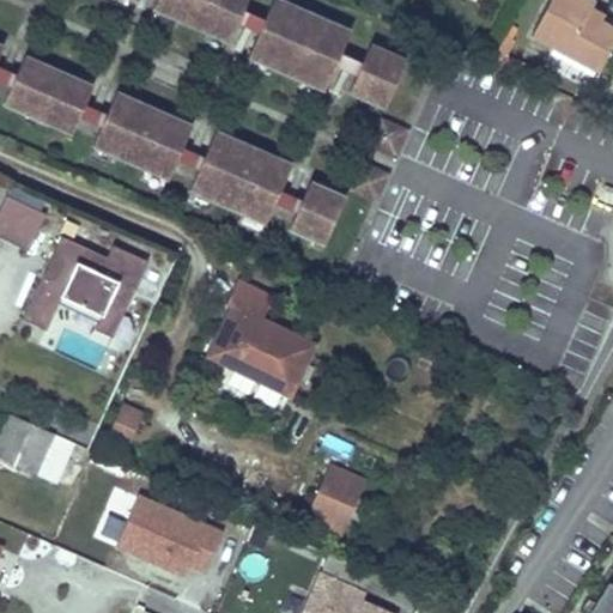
[(158,0),(155,10),(156,10),(178,19),(206,31),(230,41),(231,41),(237,25),(242,14),(248,0),(158,0)]
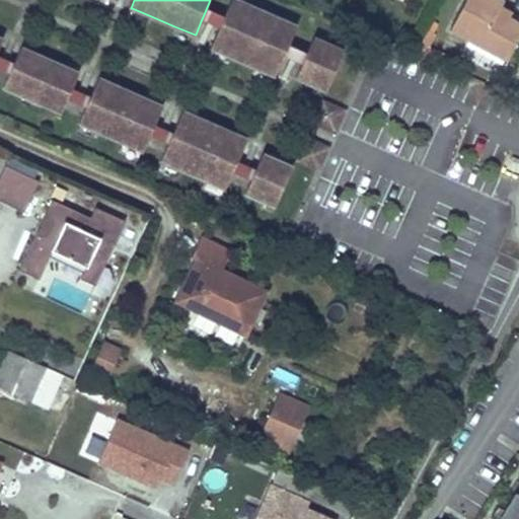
[(237,2),(233,0),(231,0),(224,20),(220,29),(212,48),(213,49),(232,57),(255,67),(276,75),(277,75),(284,57),(288,49),(297,26),(292,24),(286,22),(243,4),(237,2)]
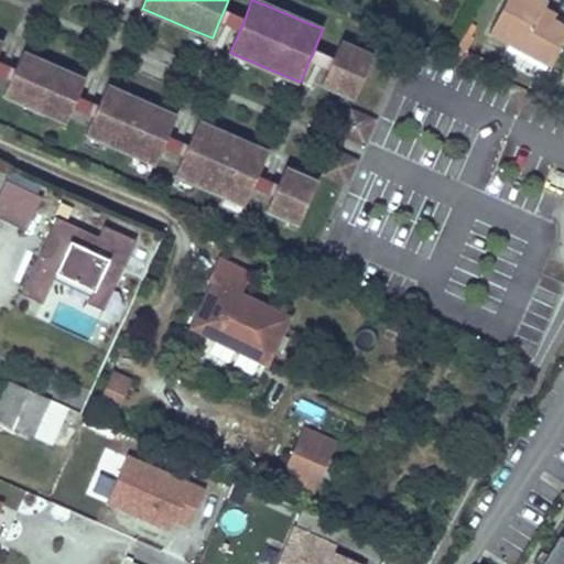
[(563,28),(549,20),(539,15),(543,8),(545,3),(539,0),(503,0),(488,33),(549,65),(563,36),(563,28)]
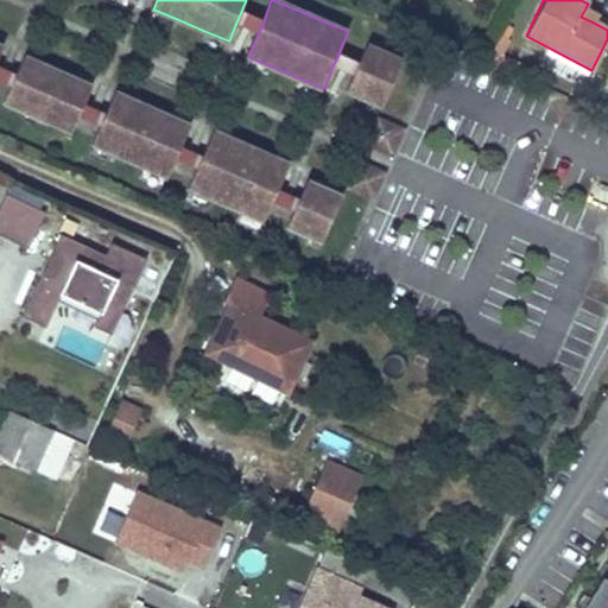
[(586,8),(581,17),(591,21),(596,14),(586,8)]
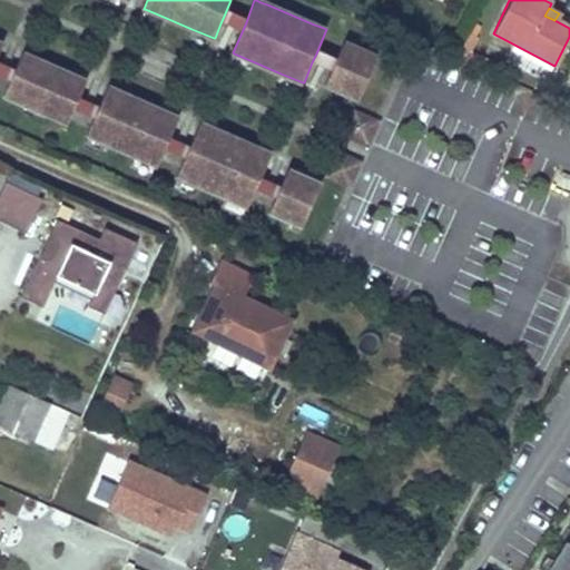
[(246,22),(225,13),(220,23),(242,32),(246,22)]
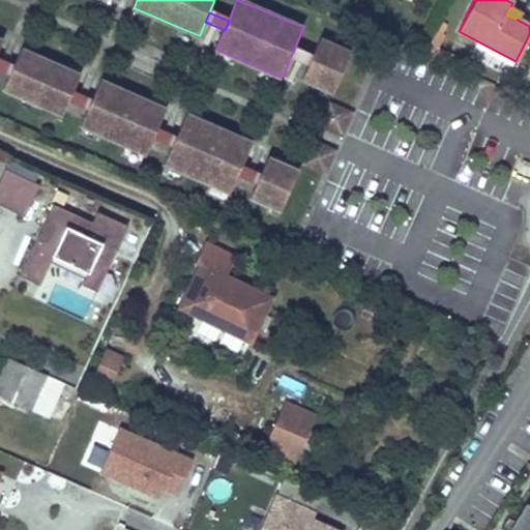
[(320,40),(313,58),(308,67),(303,81),(324,89),(328,80),(339,84),(351,54),(332,46),(327,43),(320,40)]
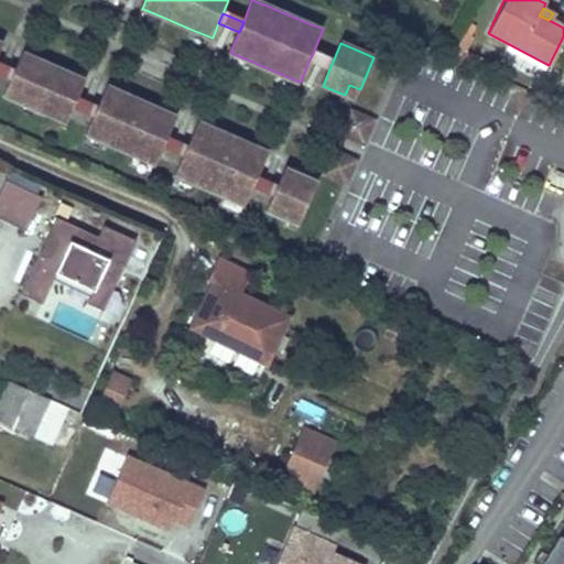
[(333,62),(313,53),(308,62),(328,72),(333,62)]
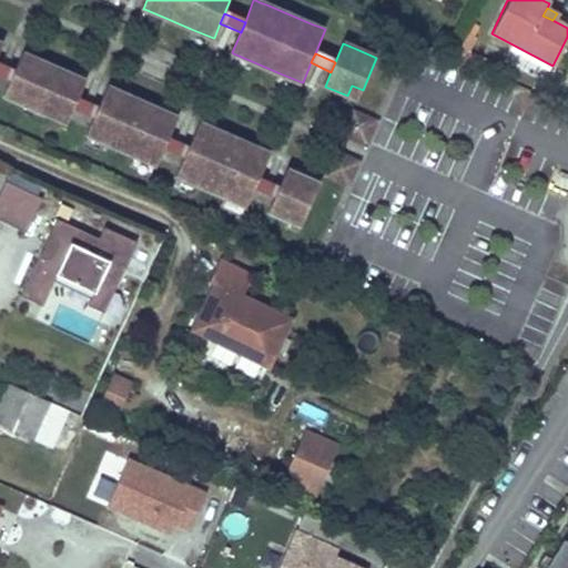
[(13,77),(4,98),(26,108),(30,99),(49,107),(44,117),(67,127),(77,105),(81,95),(87,84),(80,82),(74,79),(36,61),(29,59),(23,56),(18,67),(13,77)]
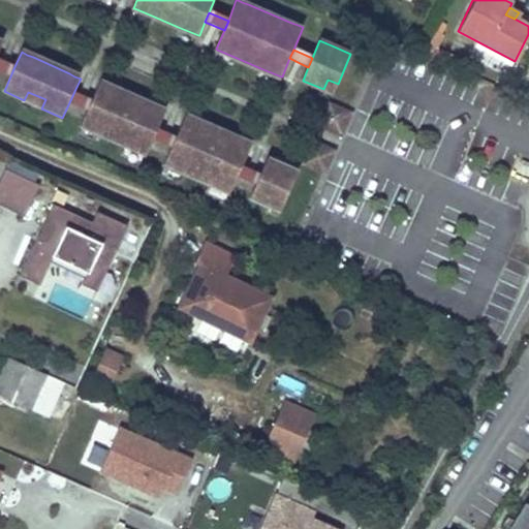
[(17,62),(0,54),(0,65),(12,71),(17,62)]
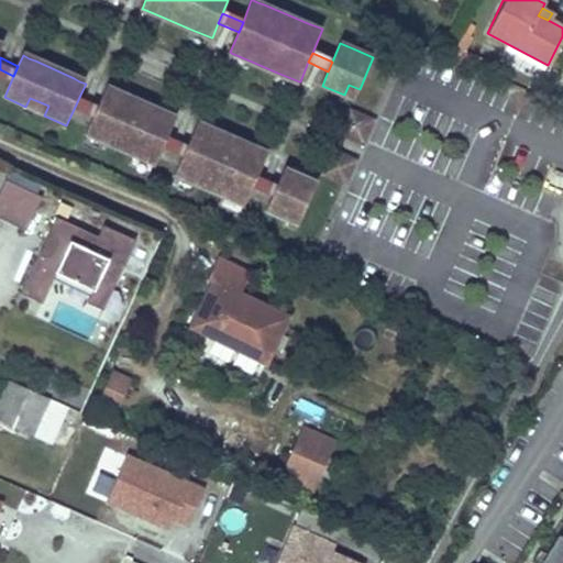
[(96,113),(86,135),(87,136),(108,145),(133,156),(154,166),(155,167),(161,154),(165,145),(169,135),(179,114),(174,112),(167,110),(121,89),(116,86),(110,84),(100,105),(96,113)]
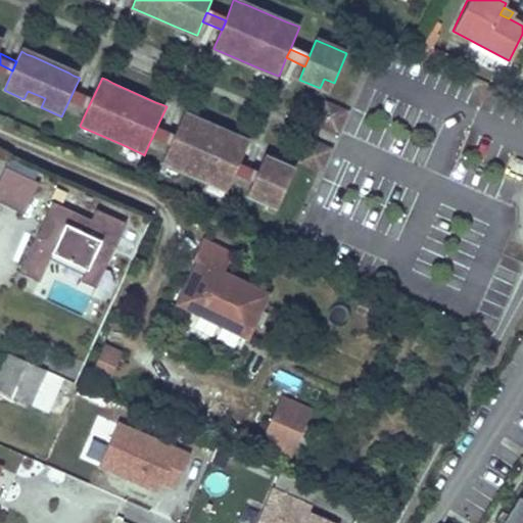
[(324,79),(320,88),(330,92),(334,83),(324,79)]
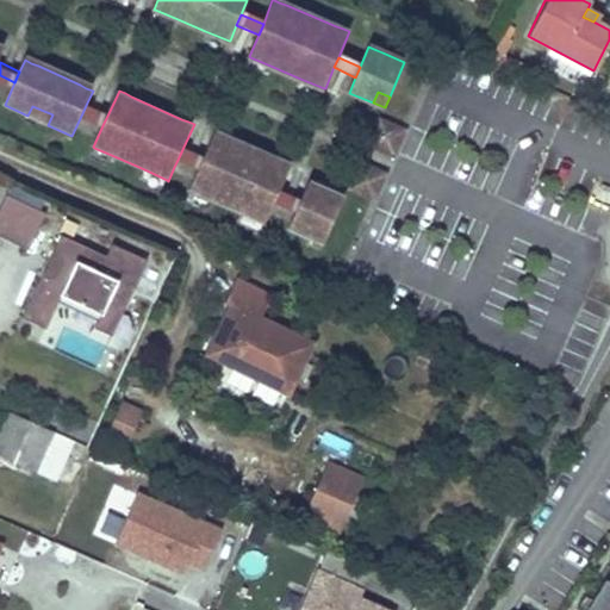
[(109,113),(87,103),(82,113),(104,123),(109,113)]
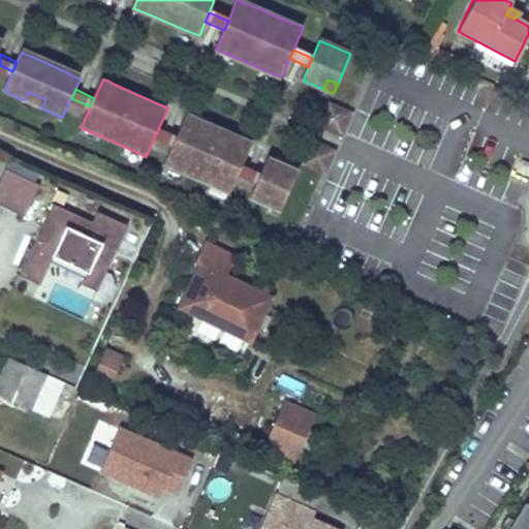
[(28,92),(24,100),(41,109),(45,99),(28,92)]
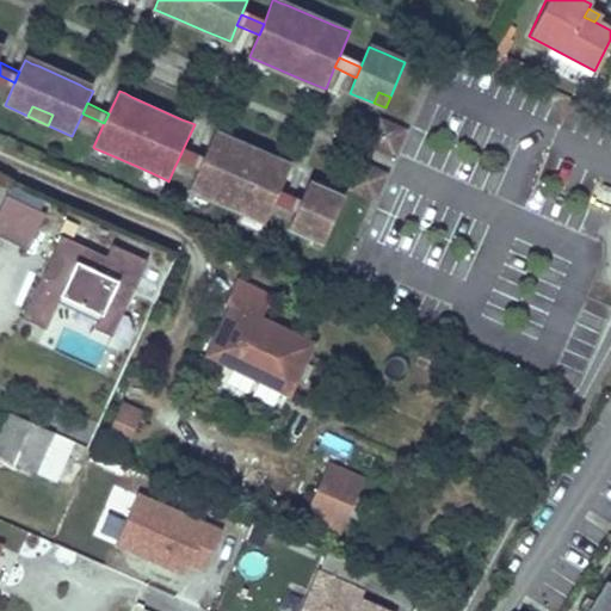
[(384,124),(375,146),(396,155),(406,134),(384,124)]
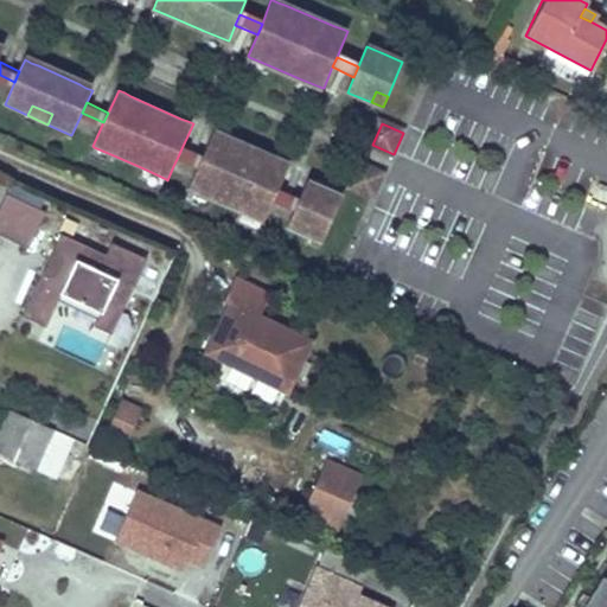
[(199,166),(189,190),(190,191),(212,200),(240,213),(262,223),(263,224),(274,200),(279,190),(289,168),(282,165),(276,163),(227,140),(221,136),(215,134),(204,155),(199,166)]
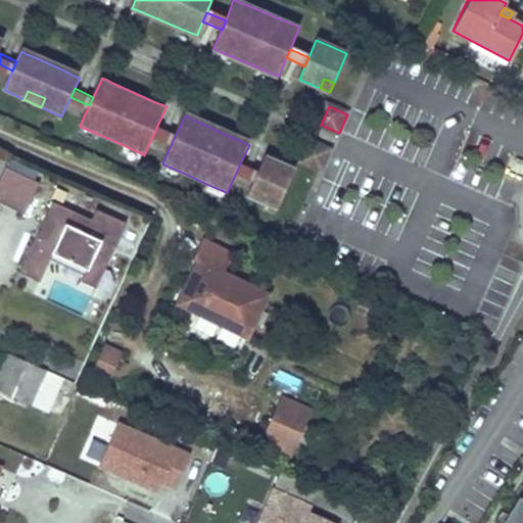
[(176,134),(157,126),(153,135),(172,143),(176,134)]
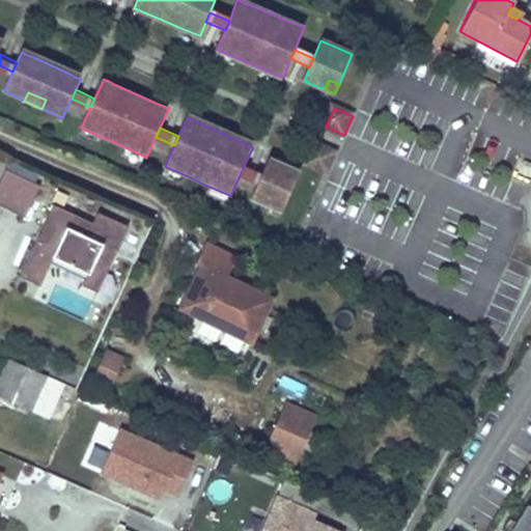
[(317,145),(308,164),(328,172),(336,154),(317,145)]
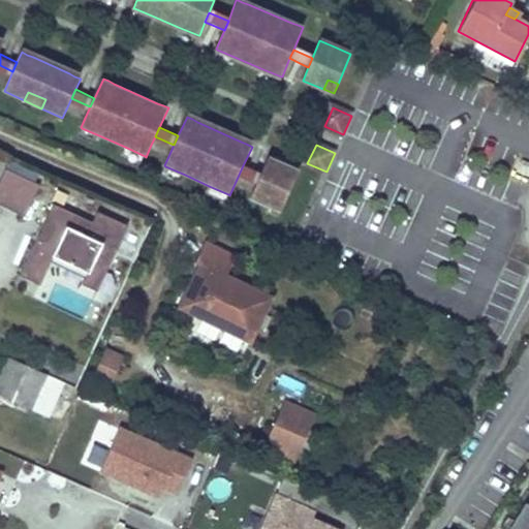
[(257,183),(250,200),(270,210),(274,201),(284,206),(298,176),(280,167),(274,164),(268,161),(262,174),(257,183)]
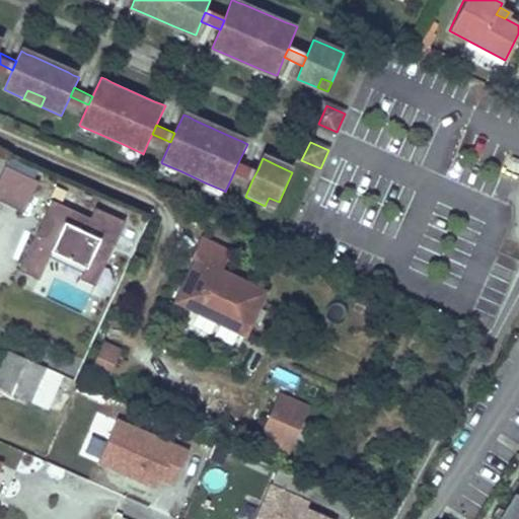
[(257,170),(238,162),(234,171),(252,179),(257,170)]
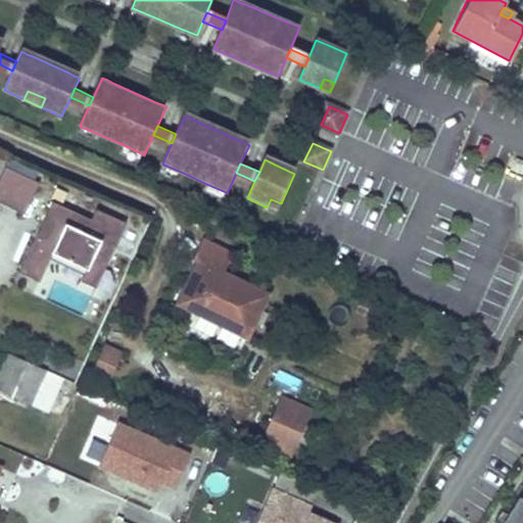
[(7,164),(0,180),(0,201),(26,214),(41,180),(7,164)]
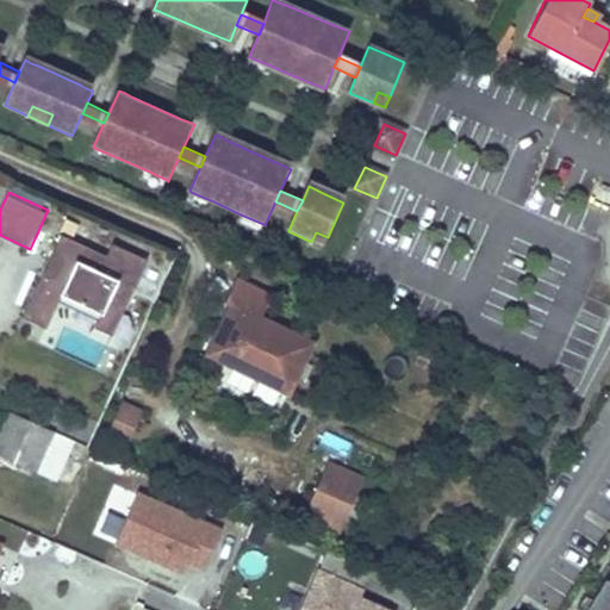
[(111,332),(116,324),(142,272),(149,257),(114,240),(107,254),(87,243),(64,232),(22,317),(44,329),(61,296),(99,316),(94,324),(111,332)]
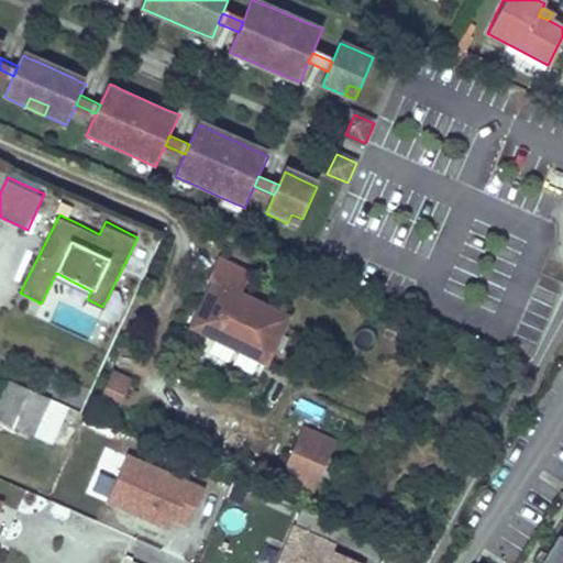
[(302,219),(291,214),(287,223),(298,229),(302,219)]
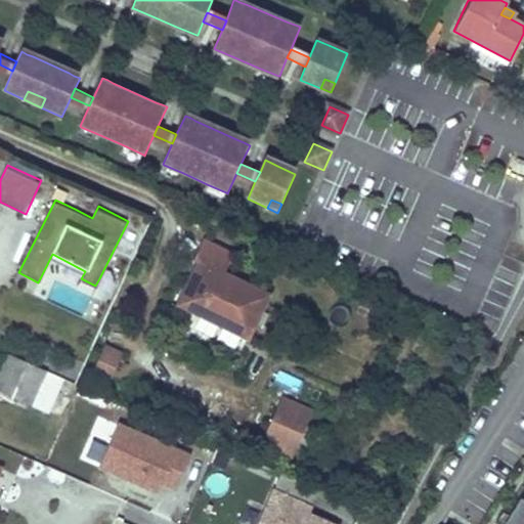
[(203,266),(198,275),(264,304),(269,295),(224,273),(231,257),(202,243),(192,261),(203,266)]
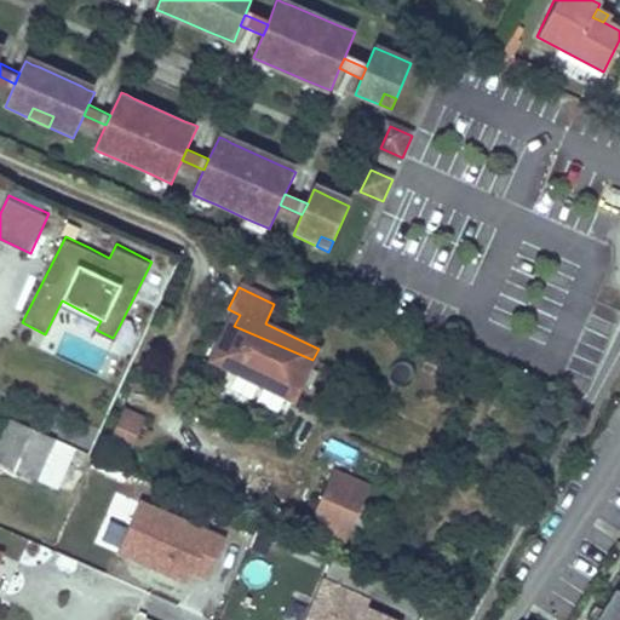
[(313,360),(234,326),(217,363),(293,400),(313,360)]
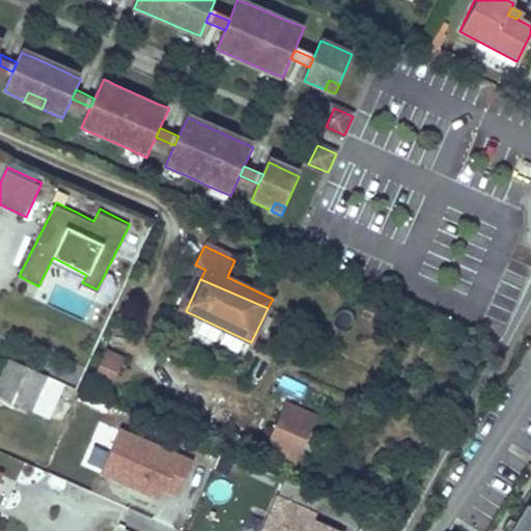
[(20,328),(6,359),(53,379),(66,348),(20,328)]
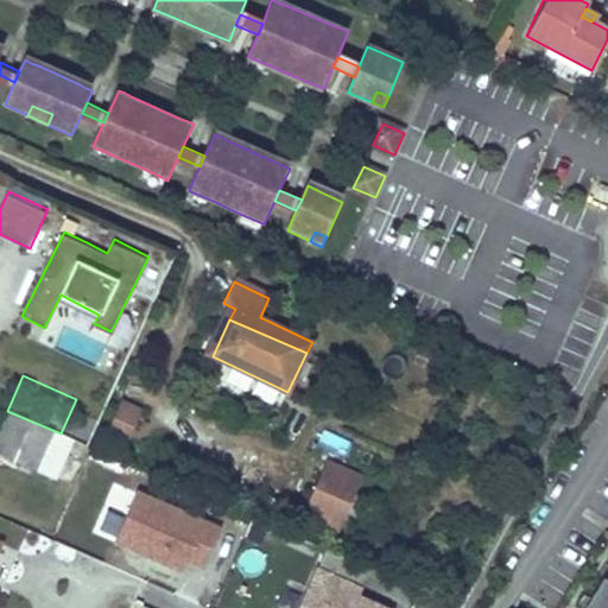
[(143,406),(122,398),(111,426),(132,435),(143,406)]
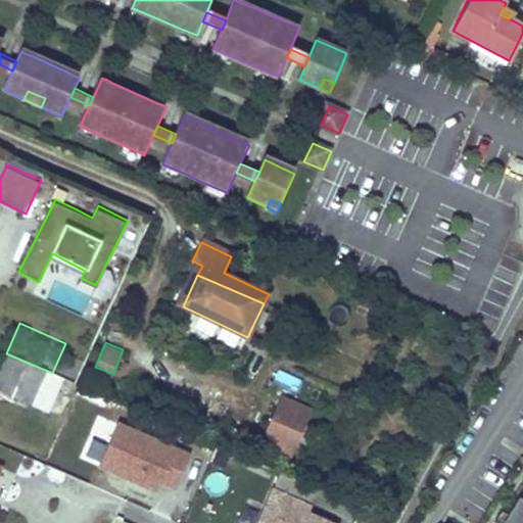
[(52,373),(6,353),(0,368),(0,387),(45,408),(59,376),(52,373)]
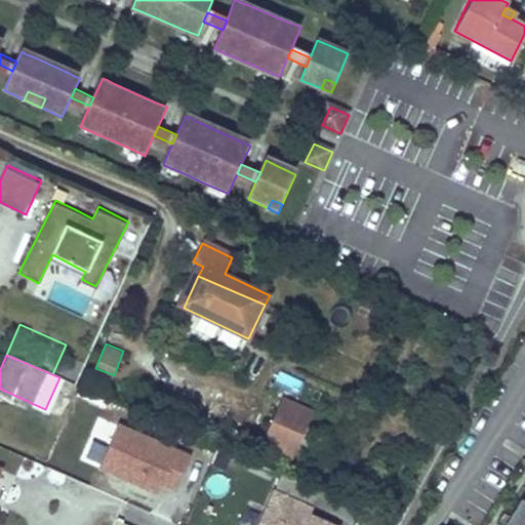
[(292,455),(313,408),(283,395),(263,443),(292,455)]
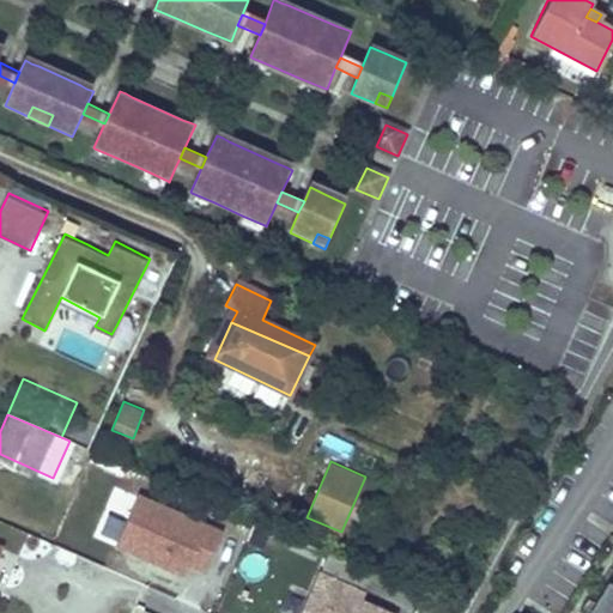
[(141,493),(119,544),(184,572),(188,562),(206,521),(141,493)]
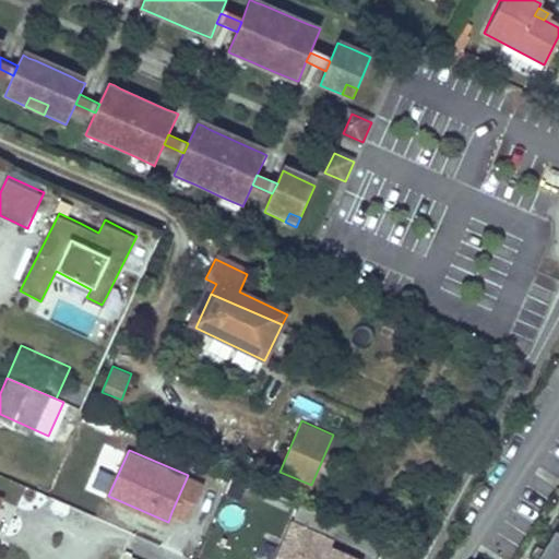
[(204,483),(188,475),(171,512),(188,519),(204,483)]
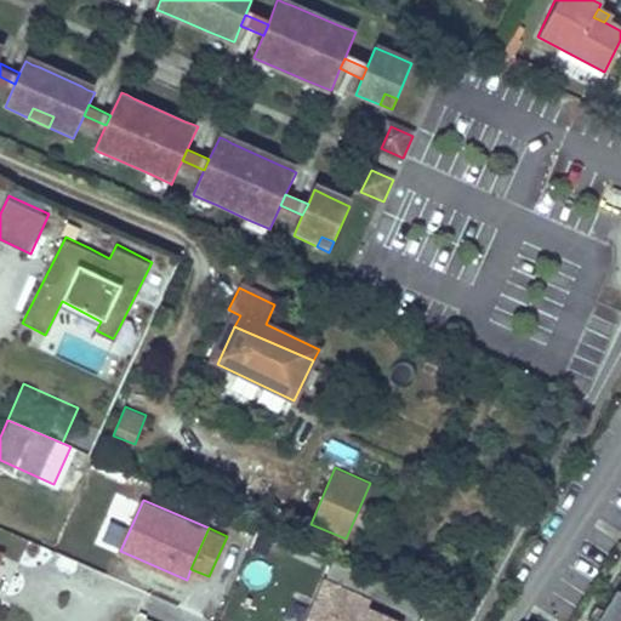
[(325,582),(306,620),(402,620),(403,620),(368,603),(379,581),(336,560),(325,582)]
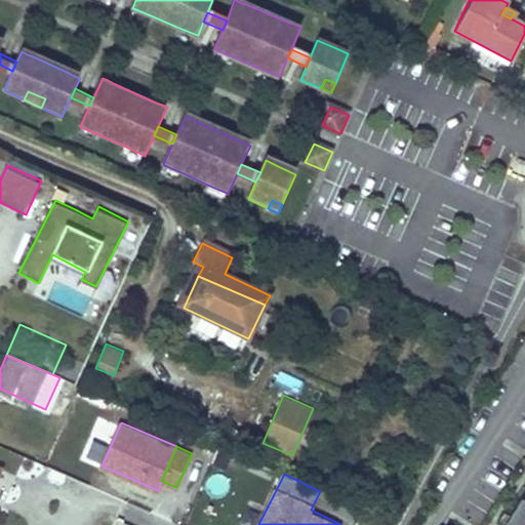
[(524,524),(524,498),(523,501),(519,498),(501,524),(524,524)]
